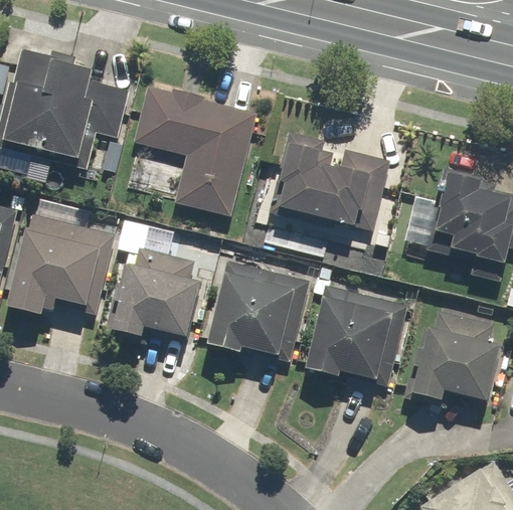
[(132,88),(91,78),(92,70),(57,63),(58,56),(21,48),(15,79),(9,78),(0,121),(0,148),(87,167),(87,164),(122,172),(129,139),(122,138),(132,88)]
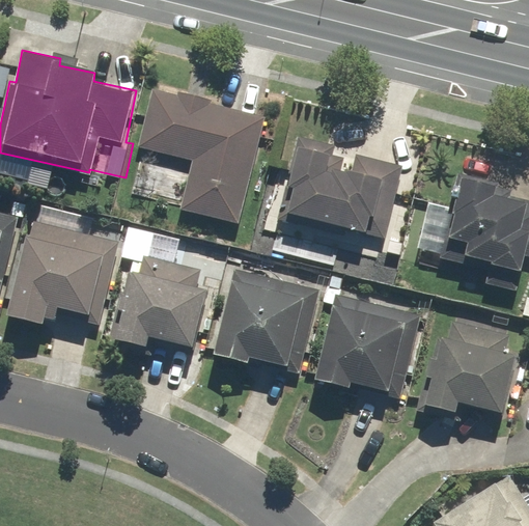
[(9,62),(0,59),(0,92),(2,93),(9,62)]
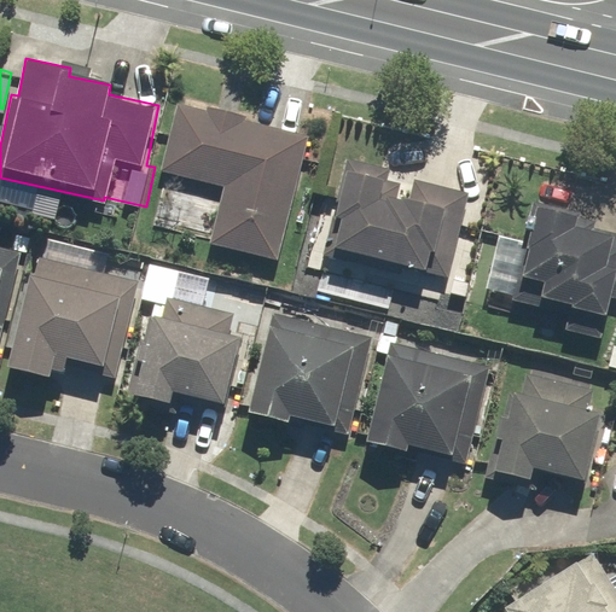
[(306,134),(243,120),(245,110),(209,103),(208,106),(179,100),(163,170),(227,185),(214,244),(279,258),(306,134)]
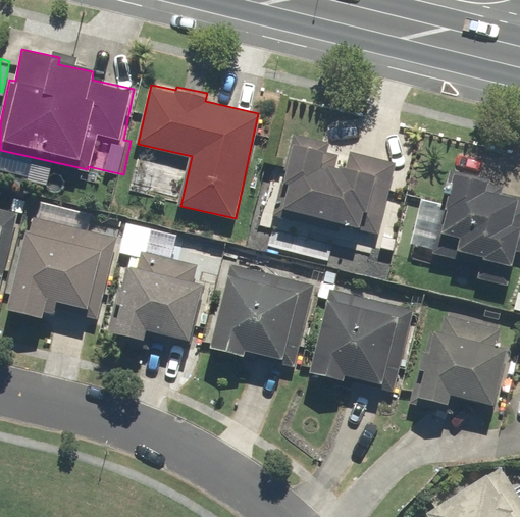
[(331,139),(295,131),(276,212),(362,230),(372,183),(390,187),(396,160),(330,146),(331,139)]
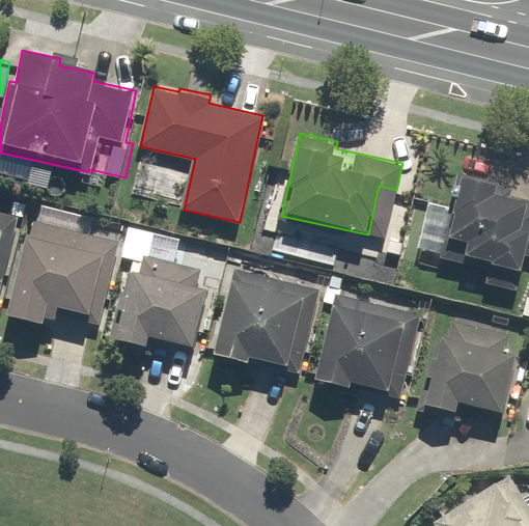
[(523,315),(528,316),(528,200),(516,198),(519,183),(464,173),(458,204),(432,199),(421,256),(488,268),(484,284),(527,293),(523,315)]
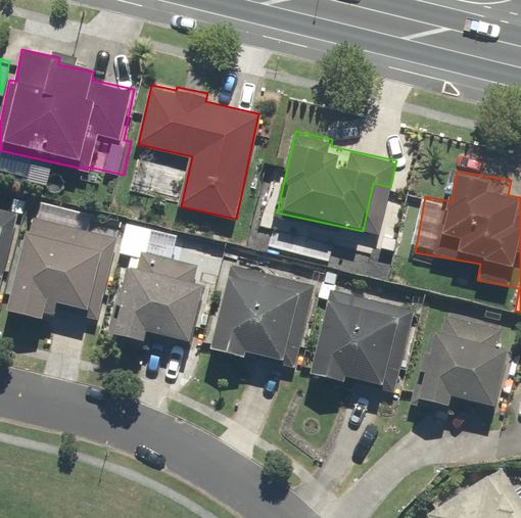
[(15,197),(11,212),(0,207),(0,234),(11,237),(16,217),(22,219),(28,200),(15,197)]
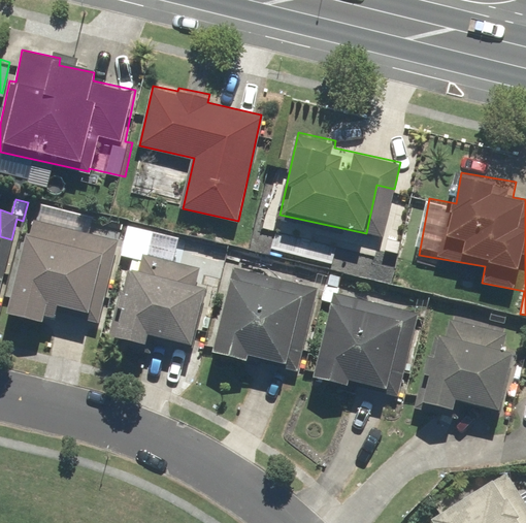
[(42,210),(40,221),(37,220),(33,219),(29,235),(24,233),(3,319),(51,330),(56,309),(101,321),(120,239),(96,233),(99,224),(42,210)]
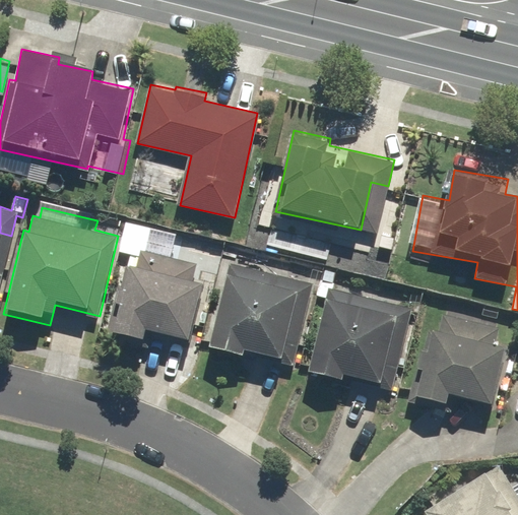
[(197,264),(128,247),(106,336),(139,345),(142,333),(186,344),(200,287),(192,285),(197,264)]
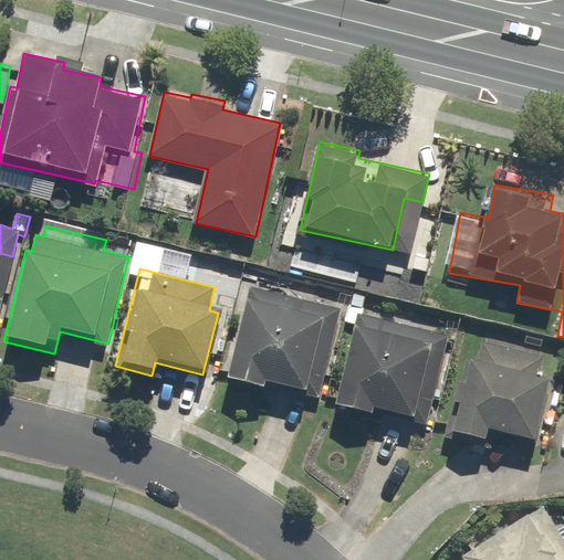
[(226,381),(262,390),(264,382),(320,394),(326,370),(341,308),(248,287),(226,381)]
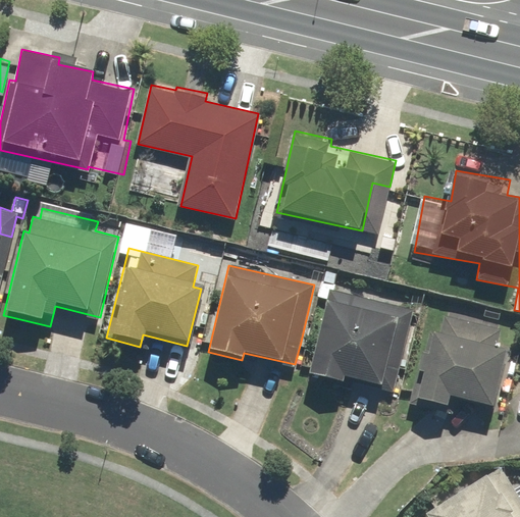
[(413,310),(329,289),(307,373),(344,382),(345,377),(393,390),(413,310)]
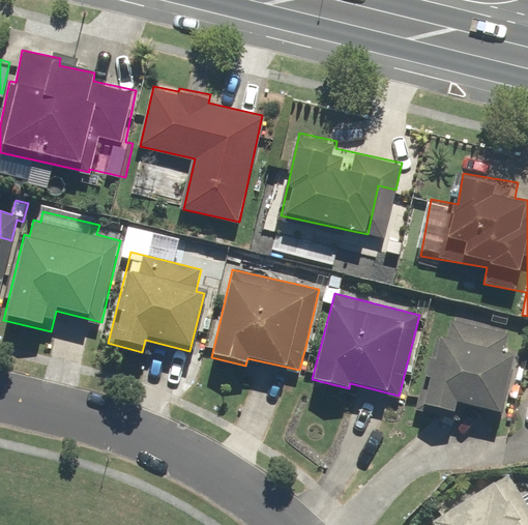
[(506,331),(456,320),(452,319),(448,340),(432,337),(415,408),(457,417),(459,405),(499,414),(512,354),(501,352),(506,331)]
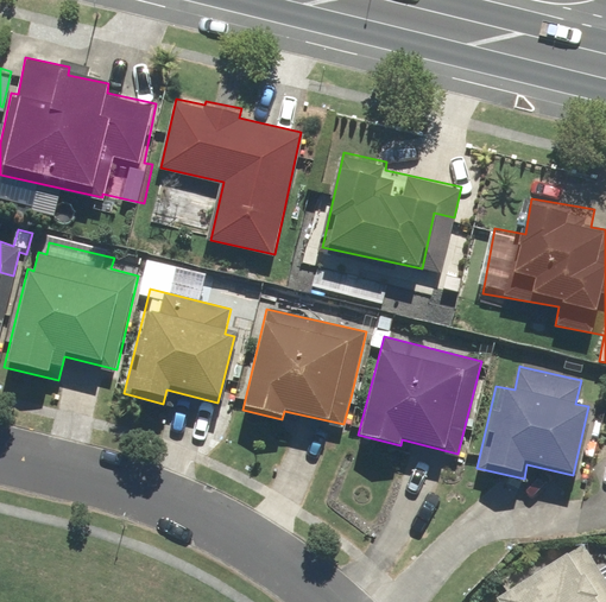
[(605,570),(586,539),(490,601),(605,601),(605,570)]
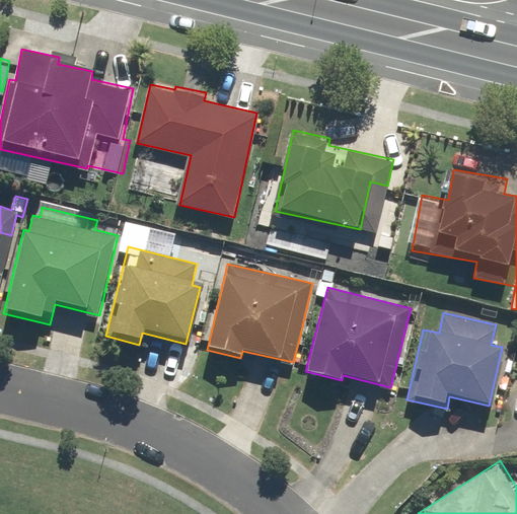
All buildings are outlined.
